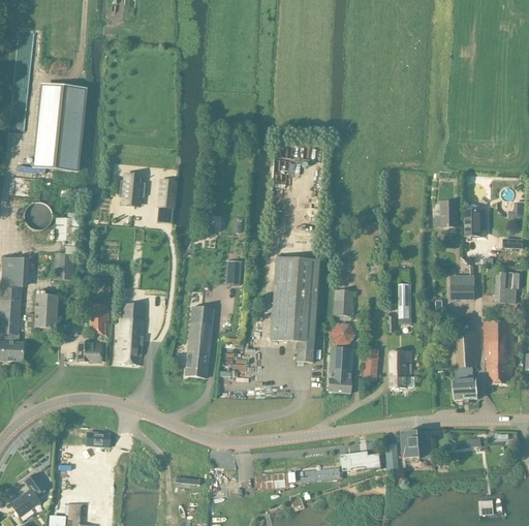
[(41,86),(33,165),(75,169),(84,90),(41,86)]
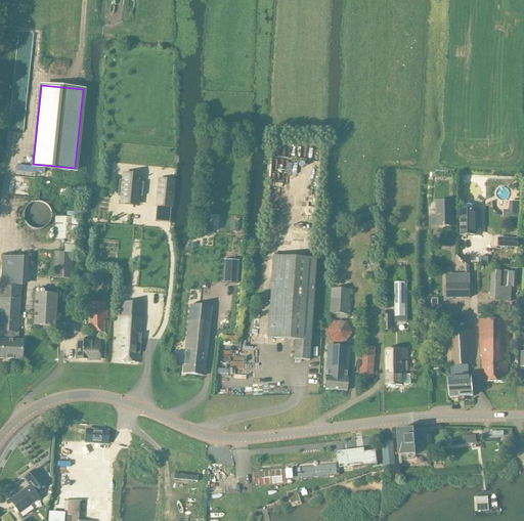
[(119,177),(118,186),(120,186),(119,202),(136,204),(137,193),(140,193),(140,188),(142,188),(143,180),(141,180),(142,174),(122,171),(121,177),(119,177)]
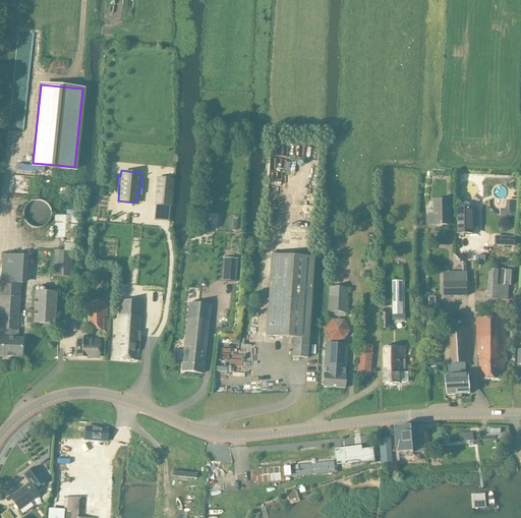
[(155,188),(154,203),(172,205),(175,177),(174,177),(161,176),(160,189),(155,188)]
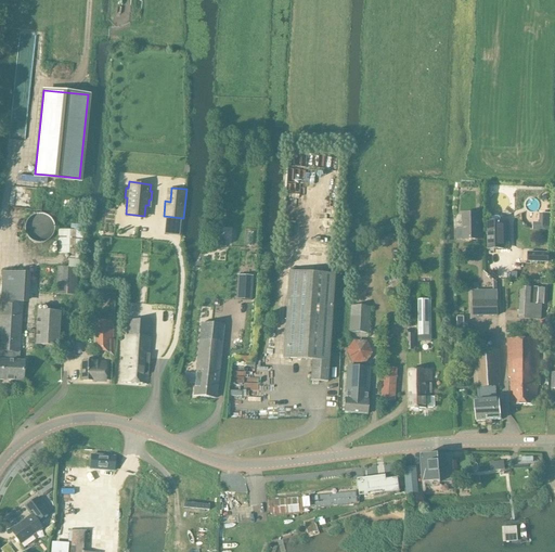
[(54,226),(54,222),(53,220),(52,218),(50,216),(48,214),(46,212),(43,212),(40,210),(37,212),(35,212),(33,213),(29,215),(28,217),(26,219),(25,222),(25,225),(25,228),(26,230),(27,233),(29,235),(30,236),(34,239),(37,240),(39,240),(42,240),(46,239),(48,236),(50,235),(52,233),(53,231),(53,228),(54,226)]
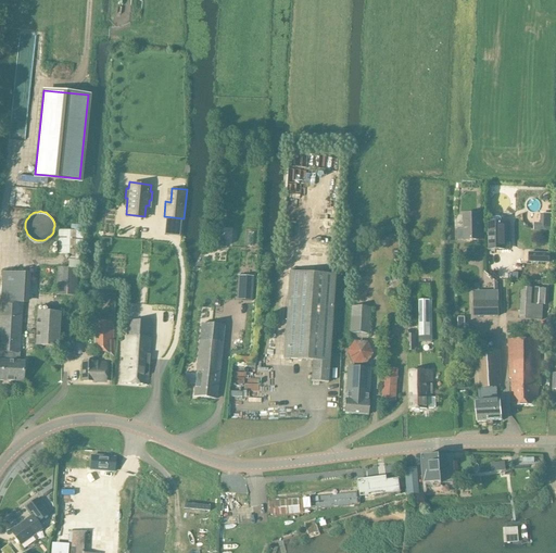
[(463,239),(482,238),(481,211),(463,211),(463,225),(457,225),(457,238),(463,237),(463,239)]
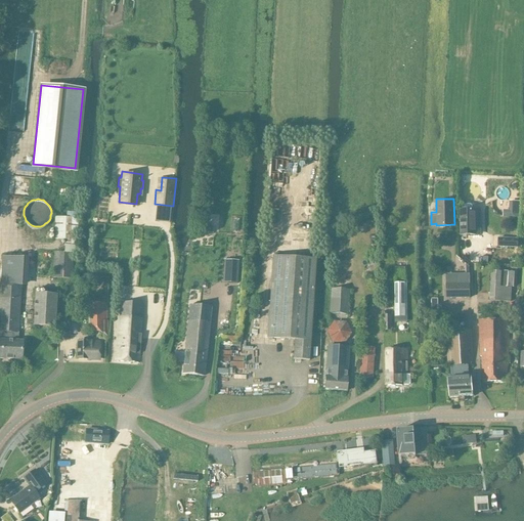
[(505,209),(505,214),(519,214),(519,200),(512,200),(511,210),(505,209)]
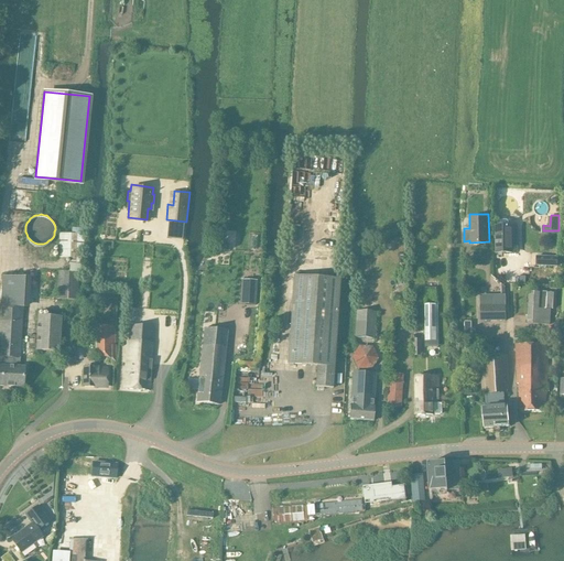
[(498,223),(495,223),(495,250),(512,250),(511,222),(509,223),(509,218),(507,217),(500,217),(498,219),(498,223)]
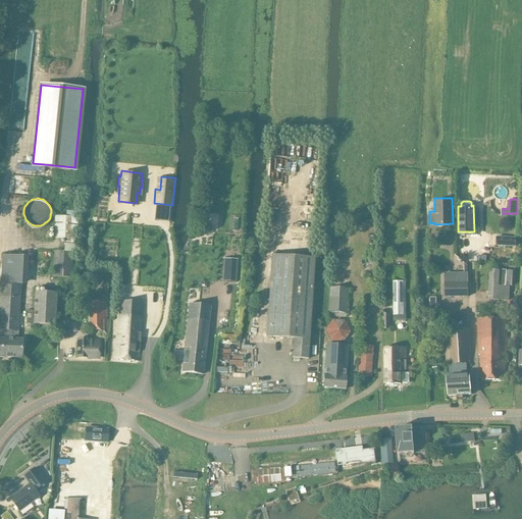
[(55,213),(53,237),(64,237),(63,249),(54,249),(53,274),(71,275),(72,250),(75,250),(77,215),(75,215),(75,208),(65,208),(65,214),(55,213)]
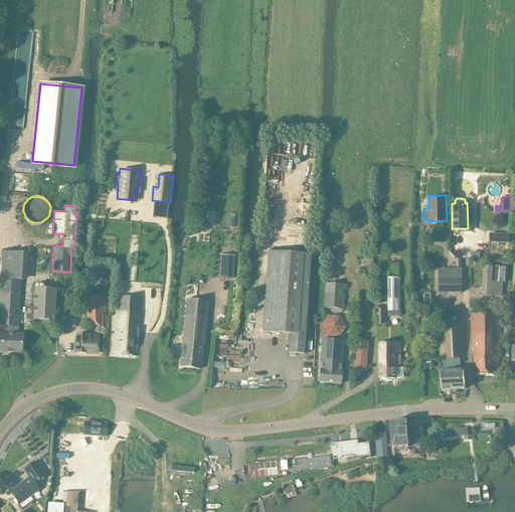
[(489,230),(489,240),(509,240),(510,231),(489,230)]
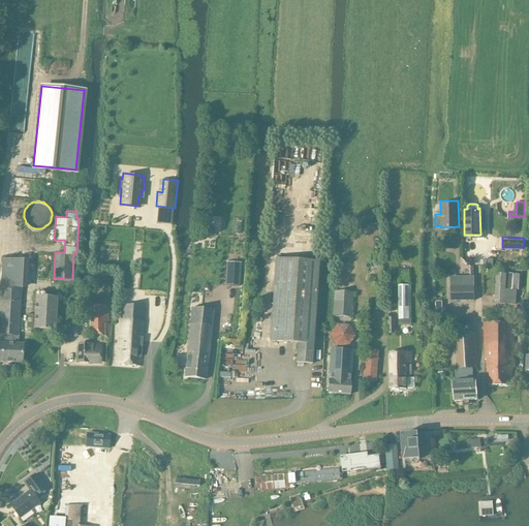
[(0,359),(22,361),(23,341),(19,341),(21,289),(21,286),(27,286),(29,257),(1,256),(0,287),(0,289),(0,359)]
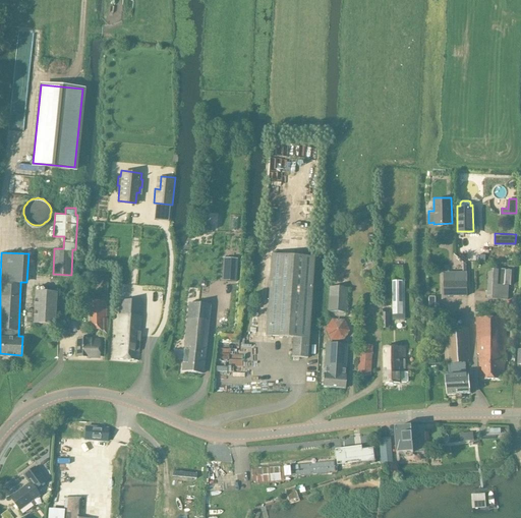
[(271,252),(266,334),(292,336),(291,355),(306,356),(313,255),(271,252)]
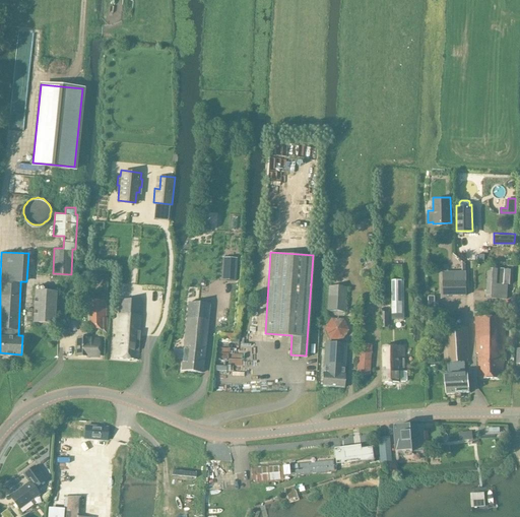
[(236,256),(222,256),(220,278),(235,279),(236,279),(237,256),(236,256)]
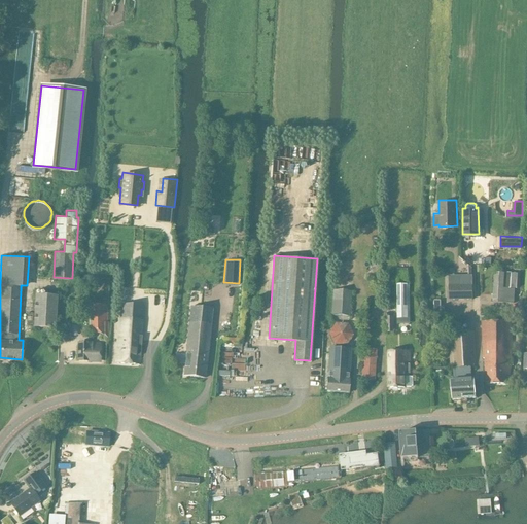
[(514,301),(515,271),(494,270),(493,300),(514,301)]
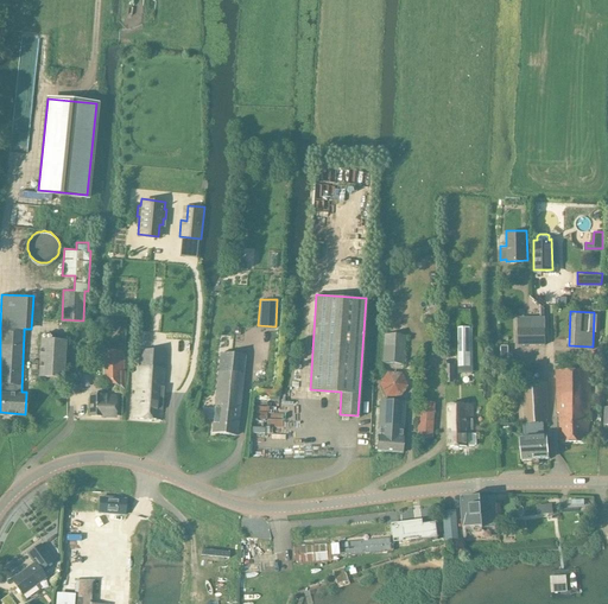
[(470,325),(457,325),(458,354),(458,364),(472,364),(472,362),(470,325)]
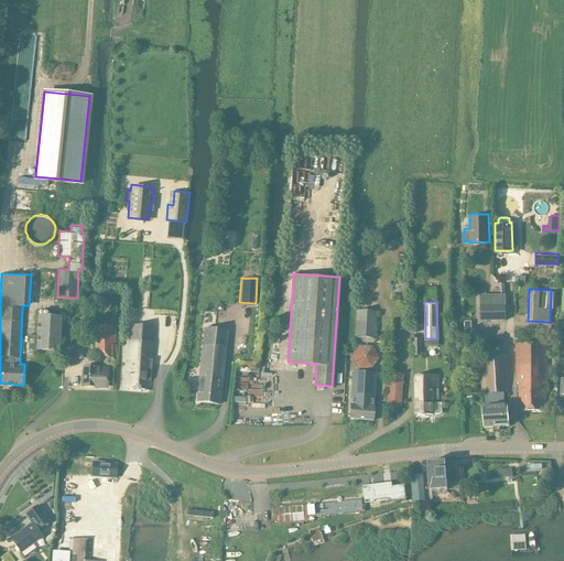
[(506,302),(480,303),(480,319),(506,319),(506,302)]
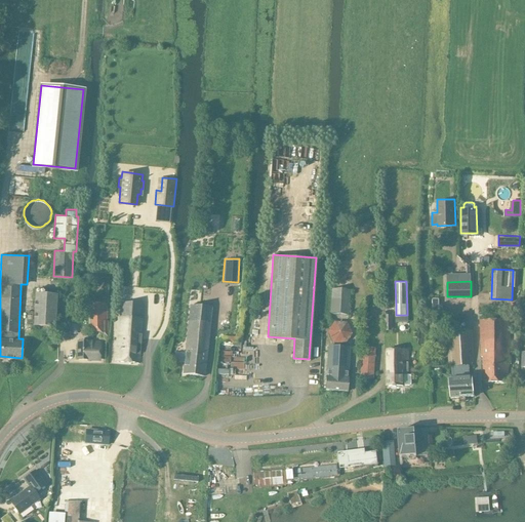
[(331,286),(330,312),(348,313),(350,287),(331,286)]
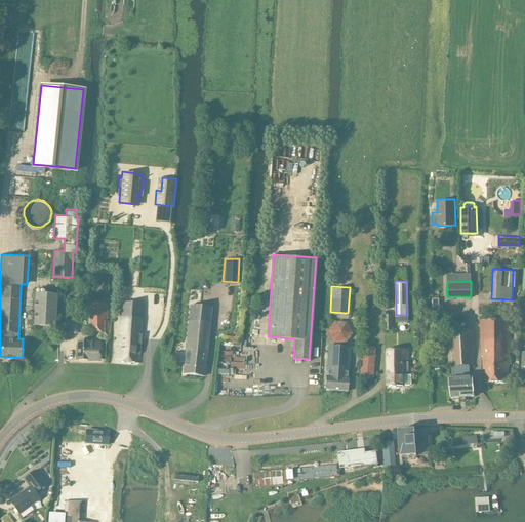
[(35,291),(33,323),(54,324),(56,292),(35,291)]
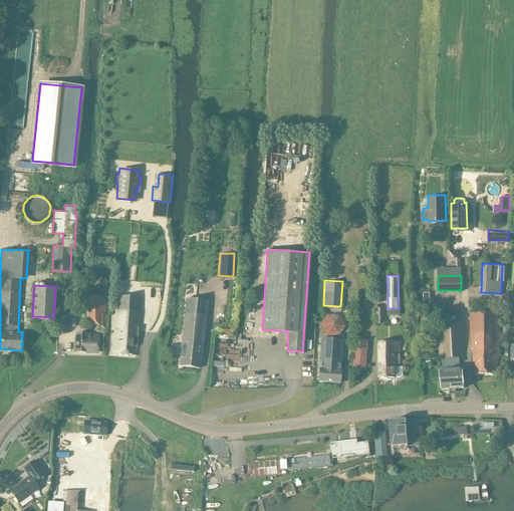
[(136,353),(141,296),(118,294),(113,334),(112,351),(136,353)]
